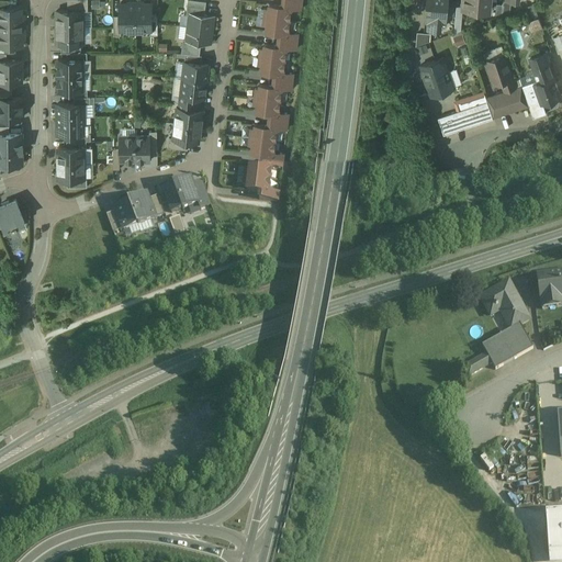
[(87,0),(67,0),(67,12),(82,12),(88,12),(87,0)]
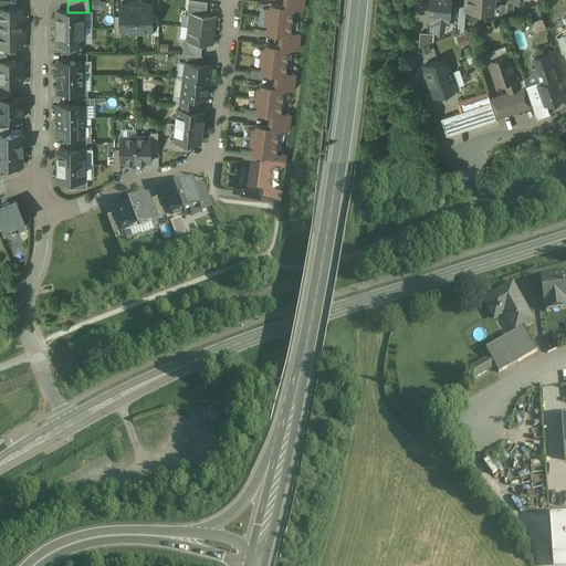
[(305,1),(291,0),(284,0),(284,6),(293,7),(293,8),(304,9),(305,1)]
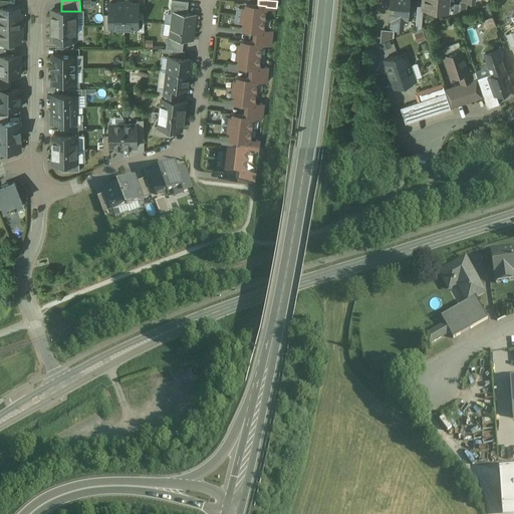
[(448,0),(424,0),(423,9),(447,11),(448,0)]
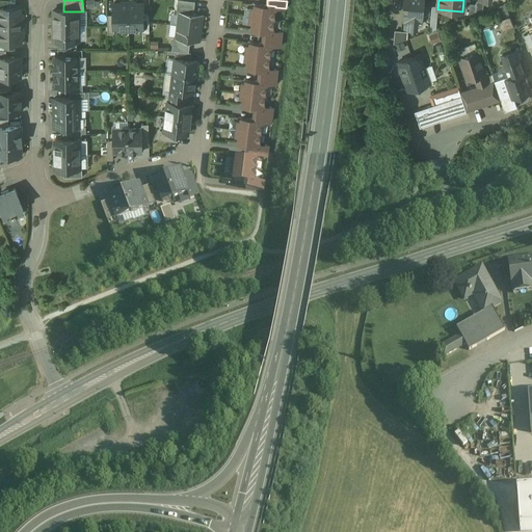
[(481,0),(479,0),(476,3),(475,4),(476,4),(475,15),(482,11),(483,0),(481,0)]
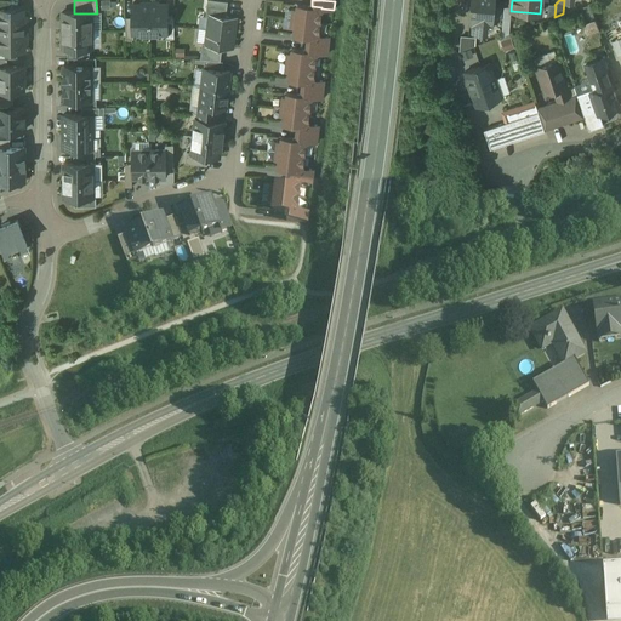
[(494,6),(472,4),(469,23),(473,23),(473,33),(485,34),(486,24),(493,26),(494,6)]
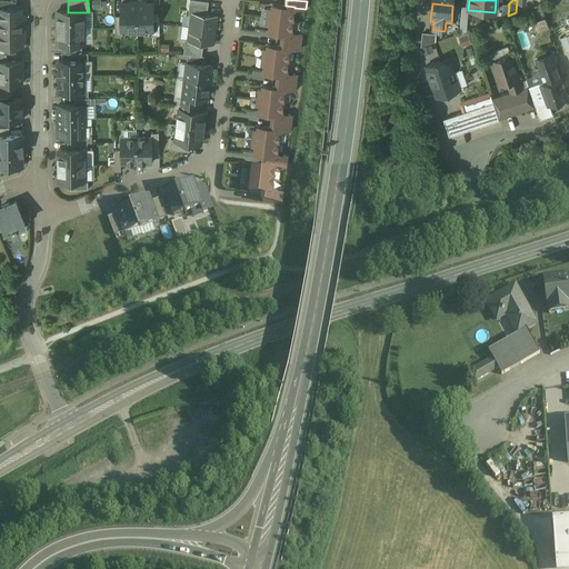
[(137,5),(121,5),(121,17),(121,31),(122,31),(137,31),(137,5)]
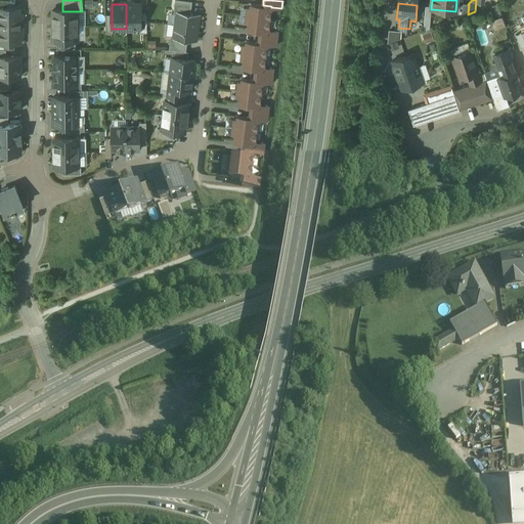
[(140,4),(126,4),(126,29),(140,29),(140,15),(140,4)]
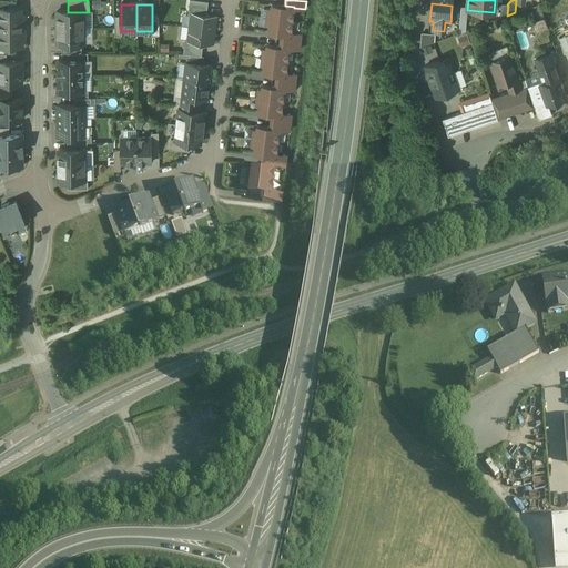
[(285,6),(272,4),(272,9),(267,9),(266,18),(292,21),(294,8),(294,7),(285,6)]
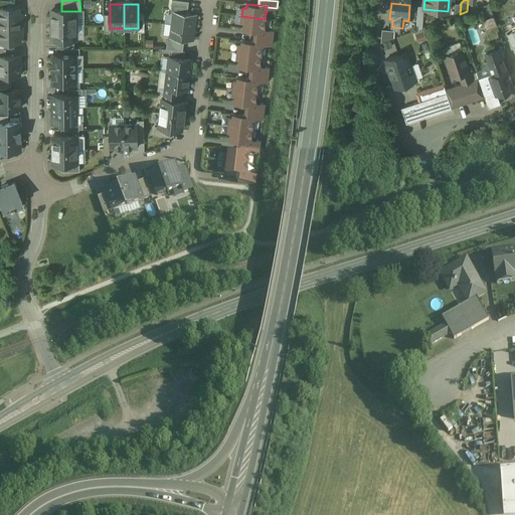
[(188,7),(171,5),(170,13),(173,13),(173,12),(187,13),(188,7)]
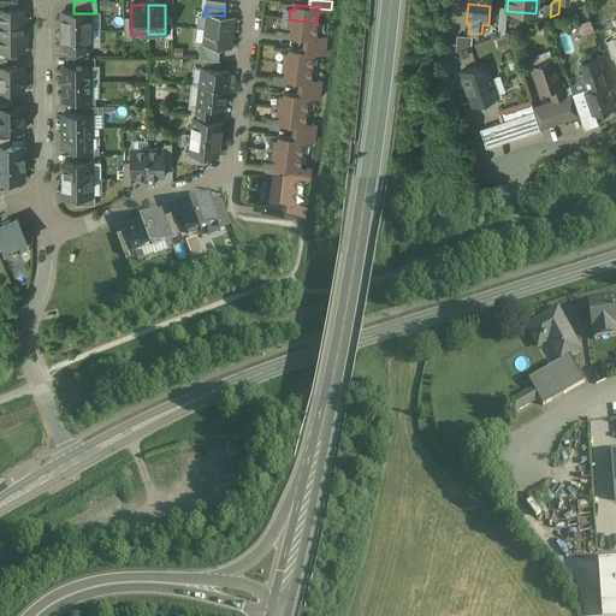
[(1,10),(0,9),(0,23),(23,24),(23,10),(13,10),(1,10)]
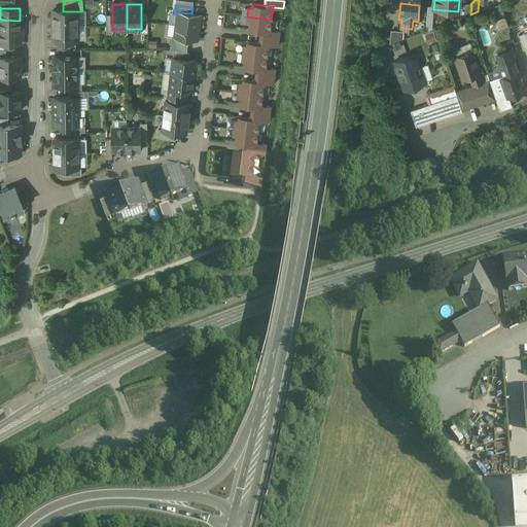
[(63,11),(53,11),(53,27),(77,27),(77,11),(63,11)]
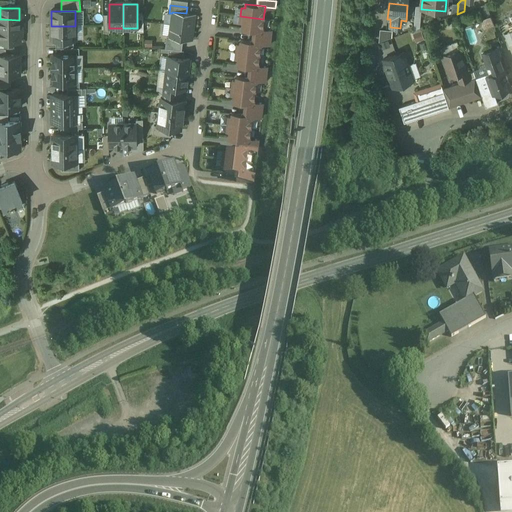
[(186,13),(172,12),(172,13),(171,24),(194,27),(195,15),(186,13)]
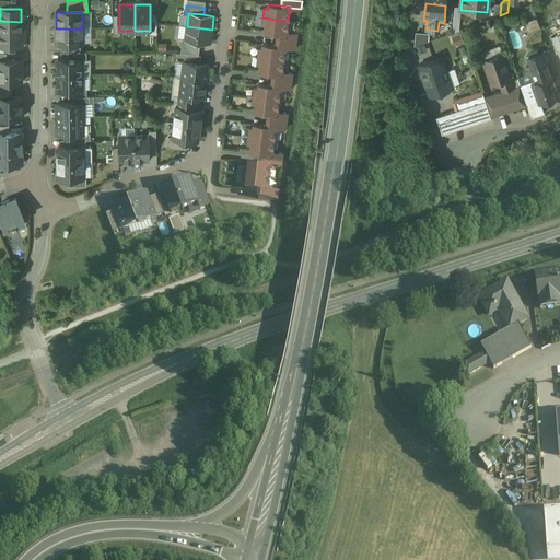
[(288,21),(263,18),(261,26),(266,26),(265,31),(278,33),(287,34),(287,33),(288,21)]
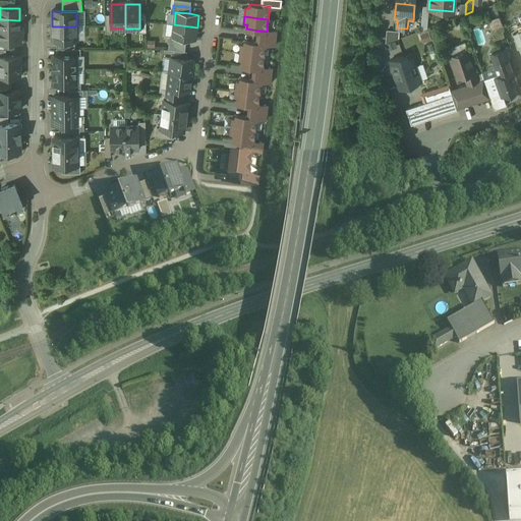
[(494,30),(505,25),(502,16),(490,19),(494,30)]
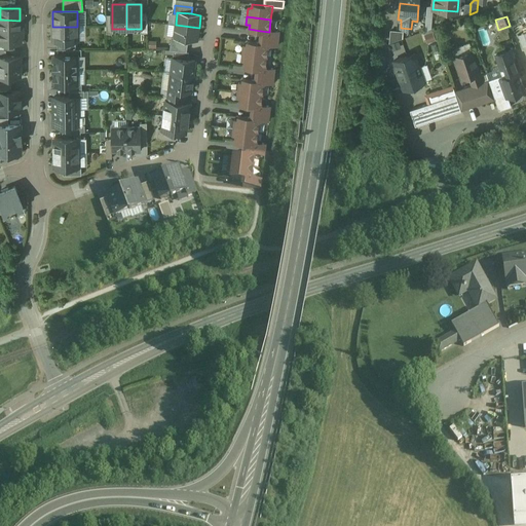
[(20,21),(0,20),(0,32),(21,32),(20,21)]
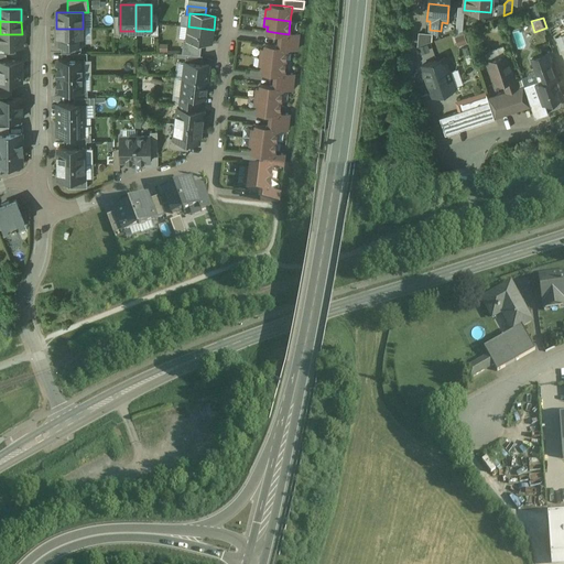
[(214,30),(188,26),(186,39),(186,41),(202,42),(212,43),(214,30)]
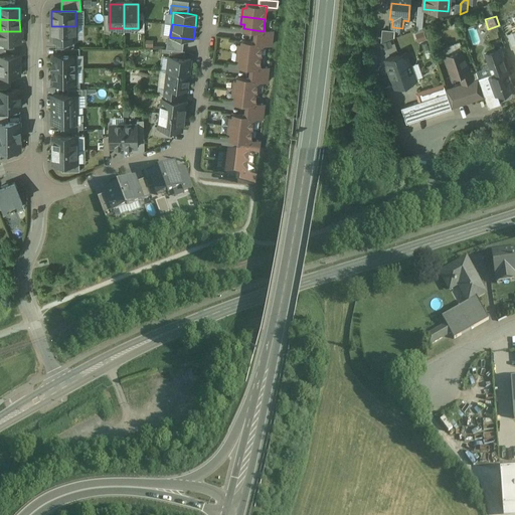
[(75,26),(51,26),(52,41),(56,41),(74,41),(76,41),(75,26)]
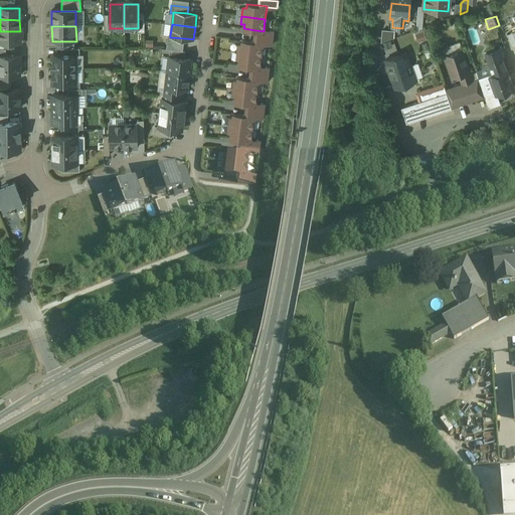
[(425,27),(417,28),(419,40),(427,39),(425,27)]
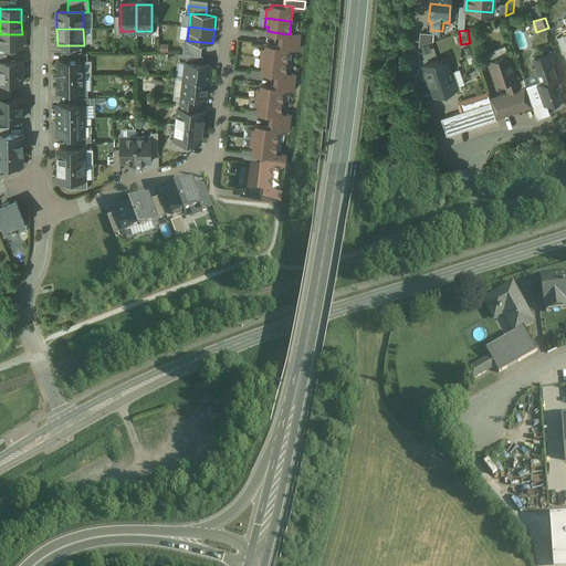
[(419,52),(430,53),(431,41),(435,41),(436,33),(421,31),(419,52)]
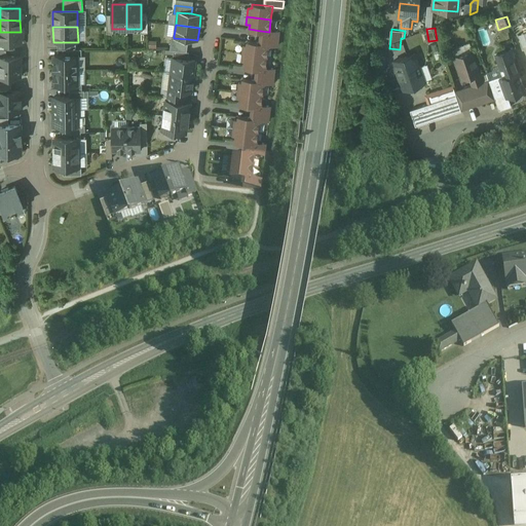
[(279,32),(269,31),(269,32),(261,31),(260,37),(278,39),(279,32)]
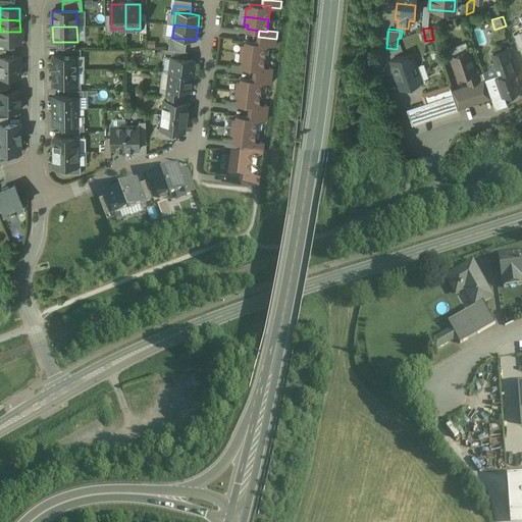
[(20,32),(0,32),(0,44),(20,44),(20,32)]
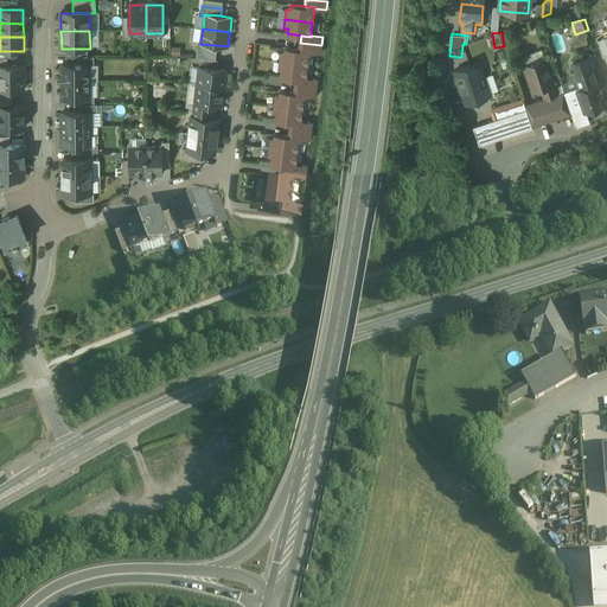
[(217,45),(200,44),(200,42),(198,42),(196,57),(200,58),(216,59),(217,45)]
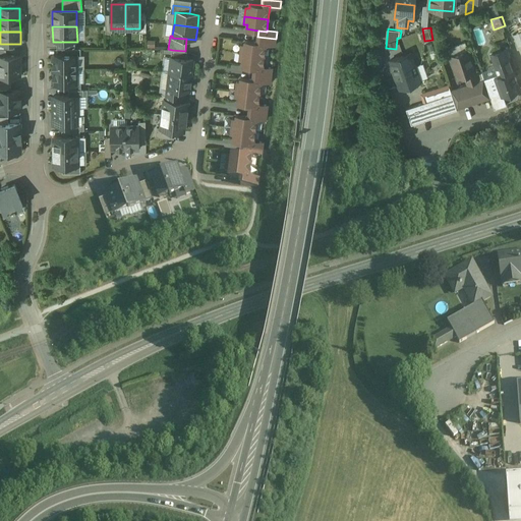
[(276,39),(257,37),(257,43),(266,44),(265,45),(275,46),(276,39)]
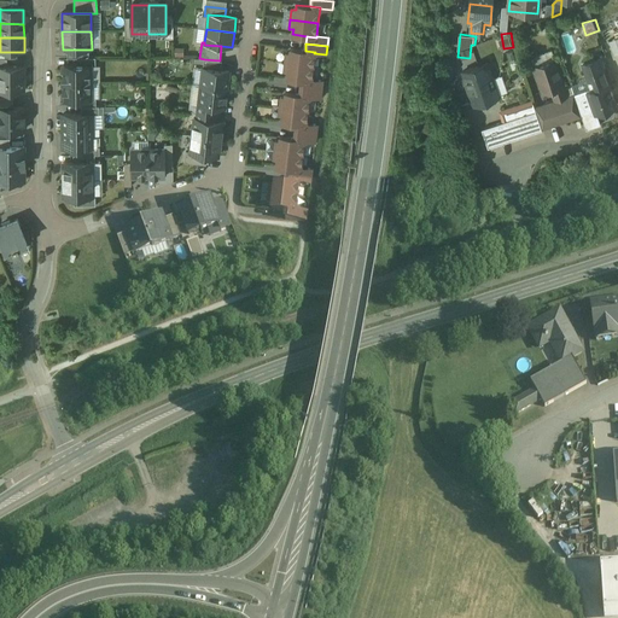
[(305,51),(291,48),(290,54),(285,53),(284,63),(313,66),(314,53),(315,52),(305,51)]
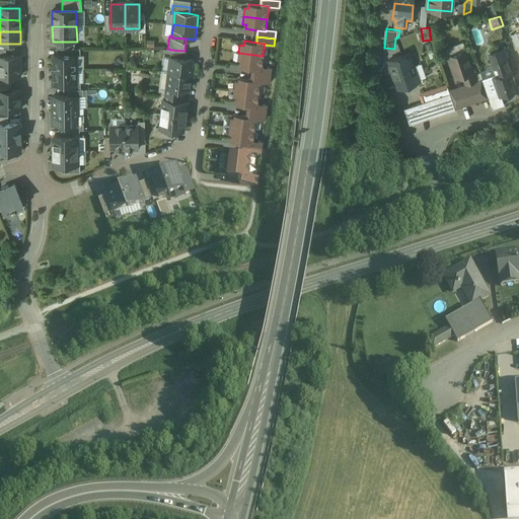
[(75,42),(57,42),(57,50),(62,50),(75,50),(75,49),(75,42)]
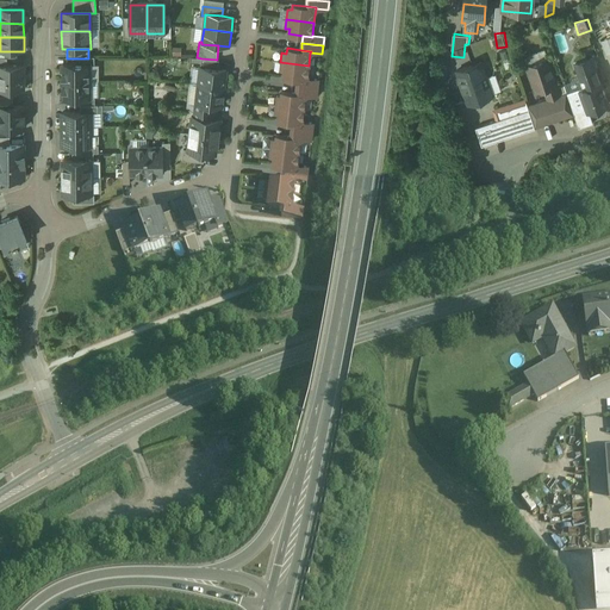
[(601,83),(591,58),(598,55),(576,62),(582,78),(579,79),(583,91),(580,91),(586,106),(587,112),(589,111),(608,105),(601,83)]
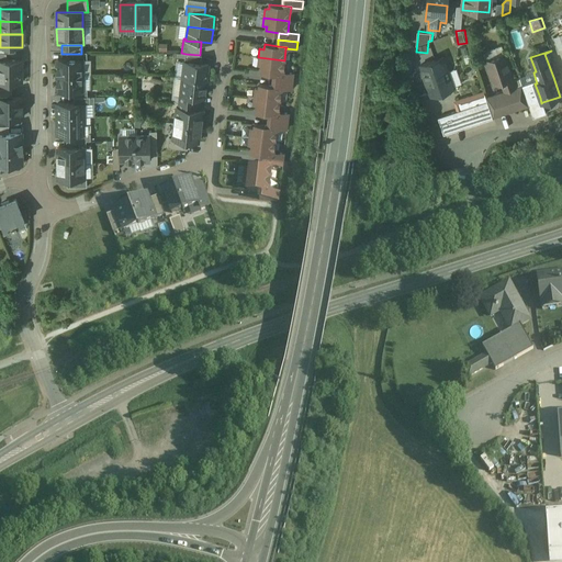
[(200,55),(186,54),(184,63),(186,63),(188,63),(201,64),(202,56),(200,55)]
